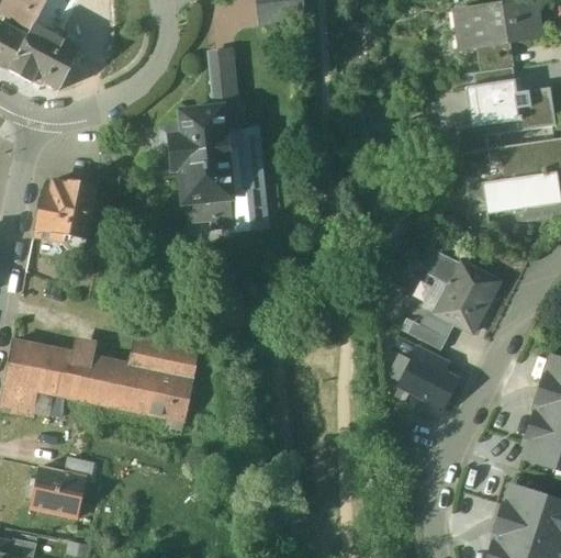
[(6,0),(0,11),(0,12),(6,15),(32,30),(46,0),(6,0)]
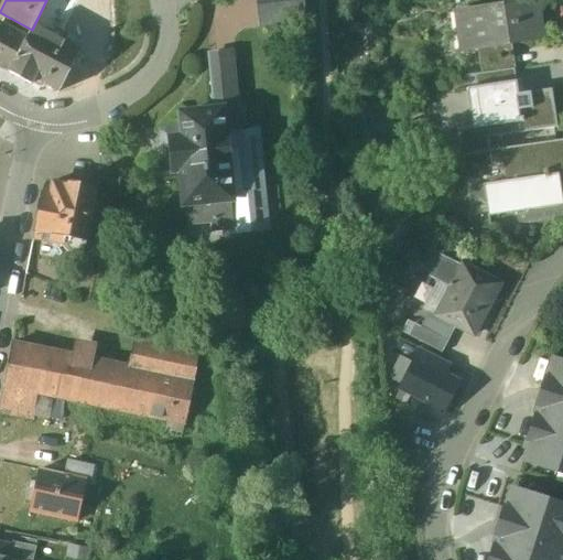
[(46,0),(35,23),(73,43),(96,0),(46,0)]
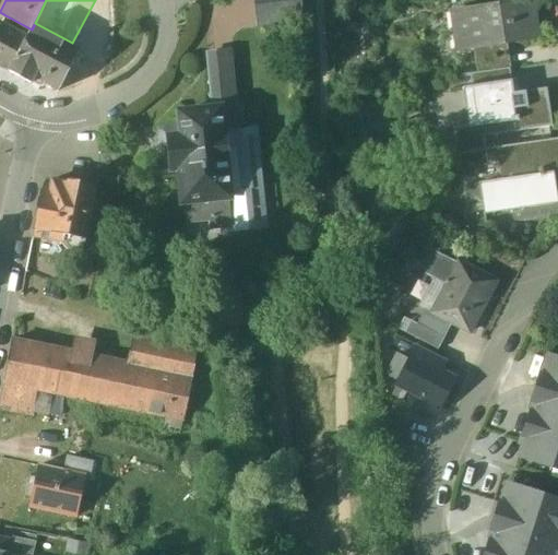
[(256,0),(258,20),(299,15),(297,0),(256,0)]
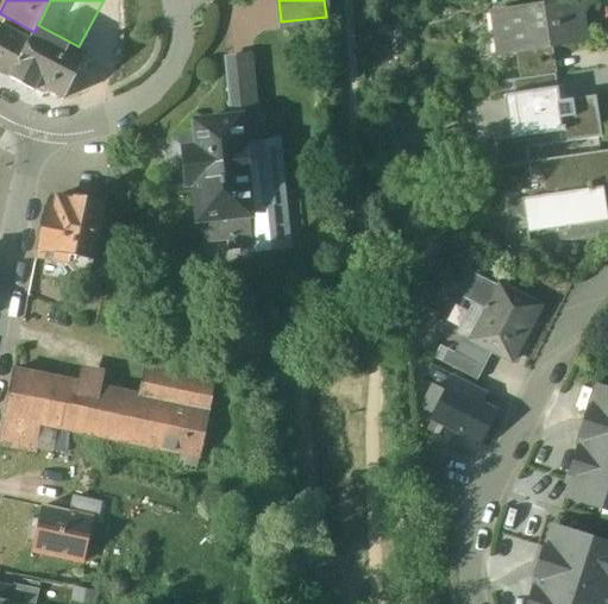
[(550,0),(494,8),(500,50),(519,46),(521,62),(553,57),(551,43),(588,37),(582,0),(550,0)]
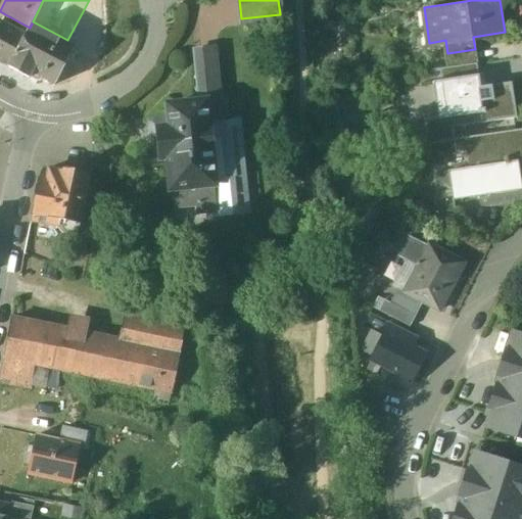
[(30,28),(5,14),(0,24),(0,59),(9,64),(10,64),(30,28)]
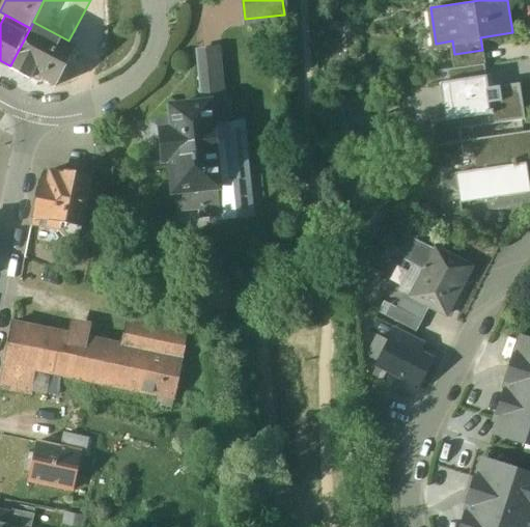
[(68,40),(33,22),(30,28),(10,65),(30,77),(31,76),(37,79),(39,79),(42,79),(43,78),(44,77),(57,83),(77,45),(68,40)]
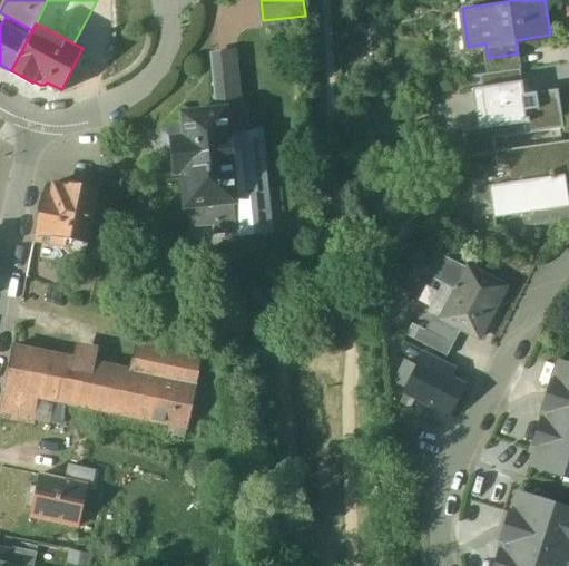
[(218,108),(185,111),(186,125),(164,128),(165,140),(175,139),(178,168),(183,168),(189,221),(214,217),(215,226),(237,224),(229,147),(242,146),(241,134),(245,133),(243,106),(237,106),(232,50),(213,51),(218,108)]
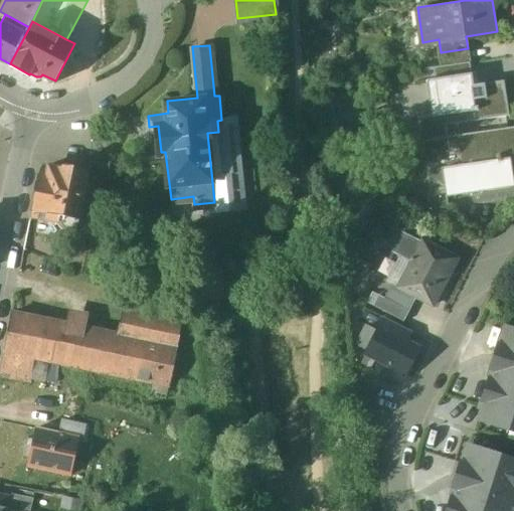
[(468,48),(441,52),(443,63),(470,59),(468,48)]
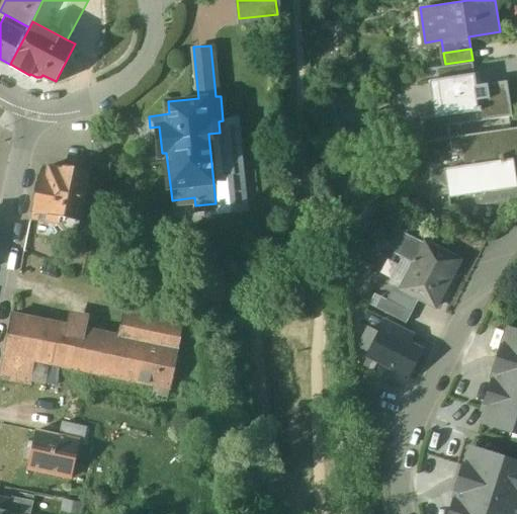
[(445,64),(436,65),(438,77),(474,73),(472,60),(445,64)]
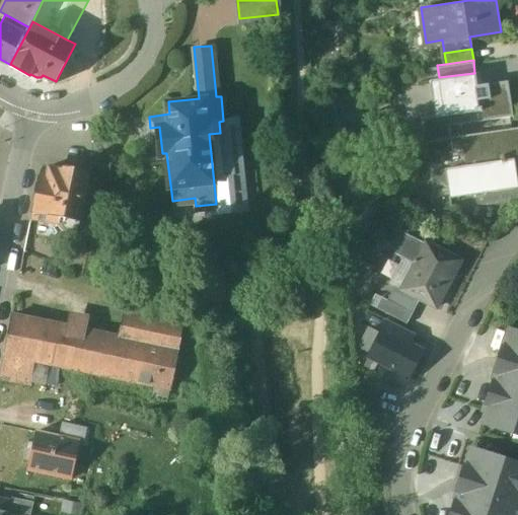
[(439,77),(438,77),(430,78),(436,113),(436,116),(443,114),(477,108),(478,119),(513,114),(508,79),(476,84),(474,73),(439,77)]
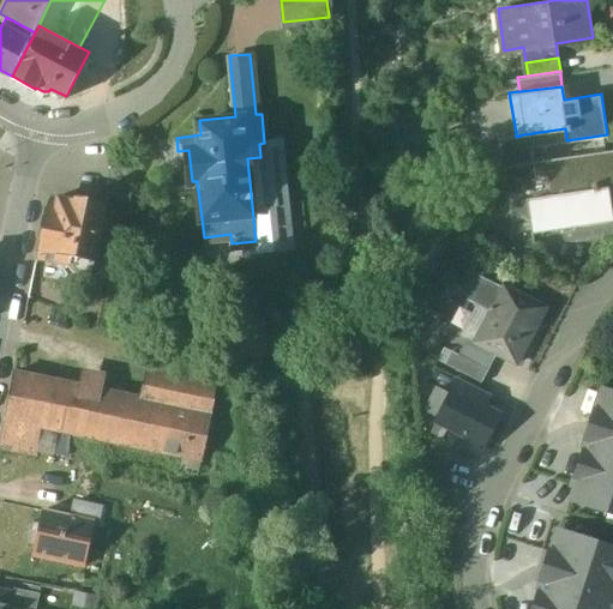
[(524,134),(516,137),(516,133),(499,136),(504,166),(535,162),(535,160),(536,160),(534,145),(566,140),(565,128),(524,134)]
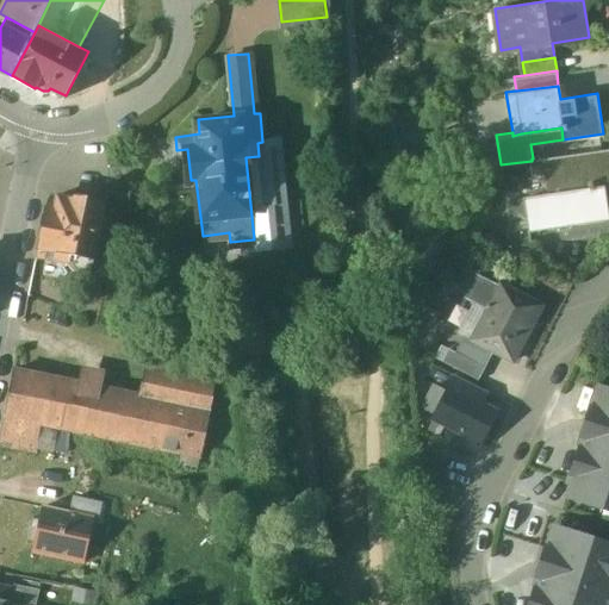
[(588,167),(546,173),(546,174),(548,193),(530,195),(535,228),(608,217),(608,210),(604,187),(608,186),(608,147),(585,151),(588,167)]
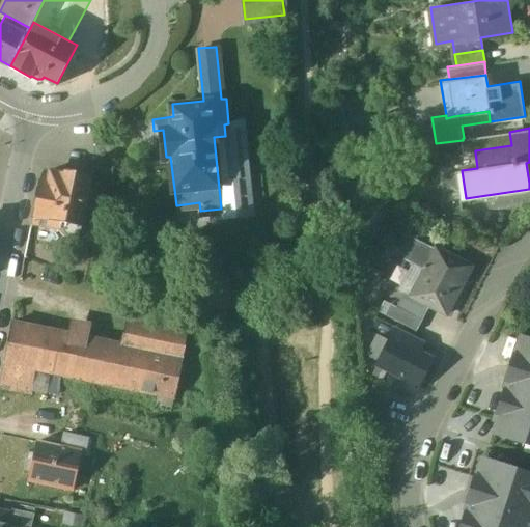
[(464,138),(463,138),(463,140),(465,153),(475,151),(475,150),(511,145),(509,132),(464,138)]
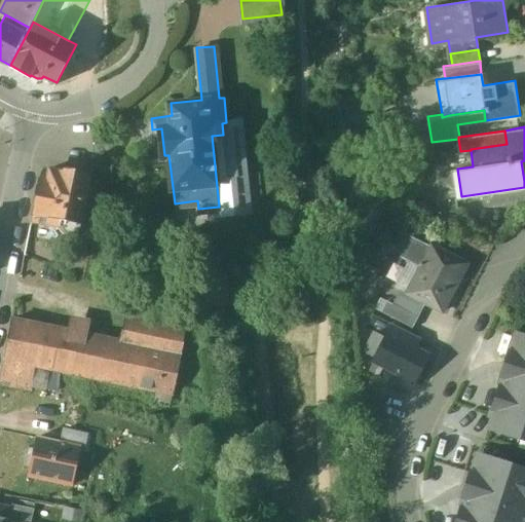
[(91,174),(42,163),(33,212),(61,217),(60,221),(60,225),(62,229),(65,231),(69,232),(73,232),(77,231),(79,228),(81,224),(85,206),(87,202),(88,198),(89,194),(88,190),(91,174)]
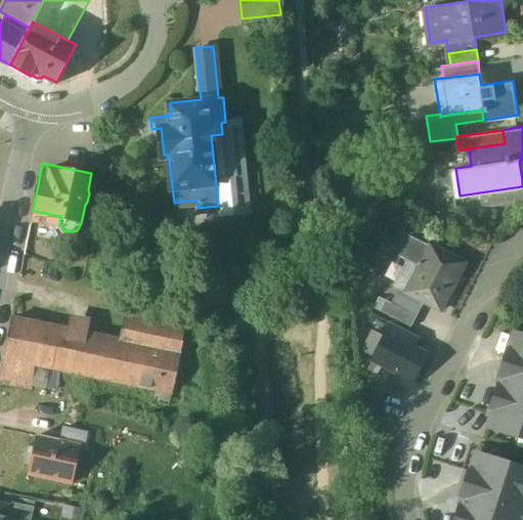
[(430,244),(409,233),(399,253),(420,263),(430,244)]
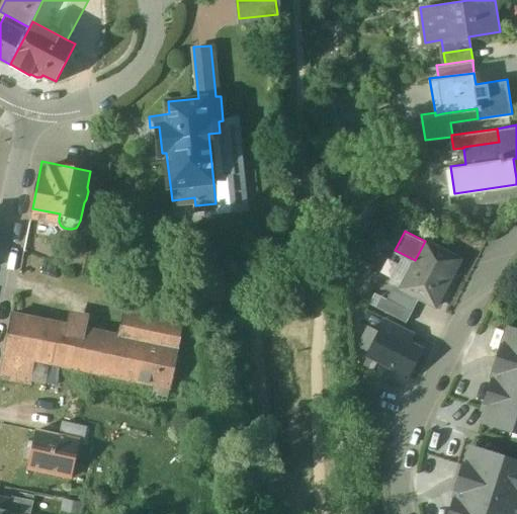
[(402,286),(401,287),(419,296),(435,305),(460,257),(426,239),(425,241),(415,260),(402,286)]
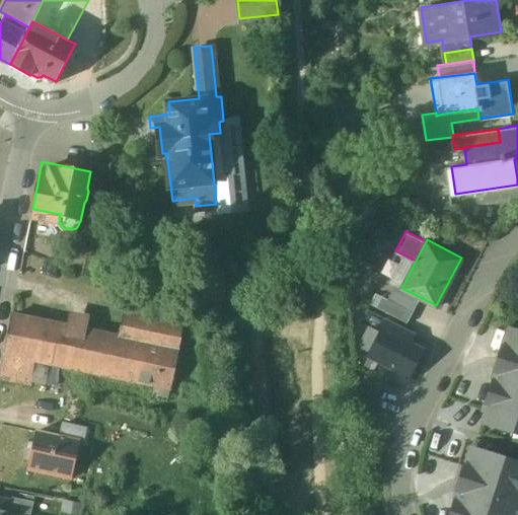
[(420,297),(401,288),(402,287),(396,283),(388,298),(413,311),(420,297)]
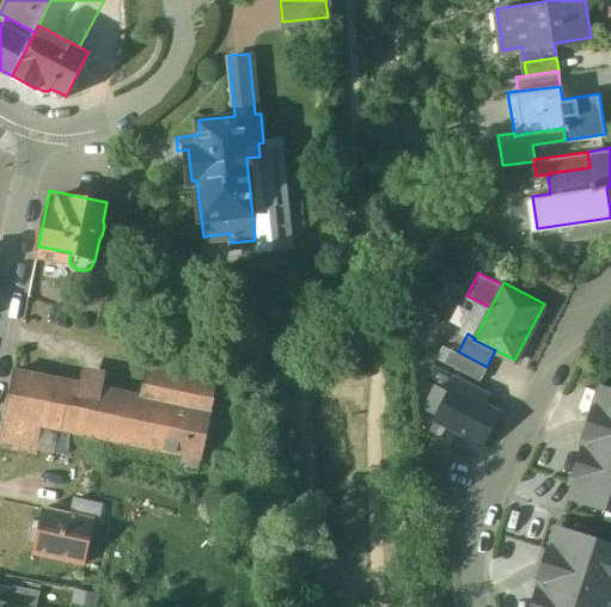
[(458,351),(452,348),(446,361),(481,379),(487,367),(458,351)]
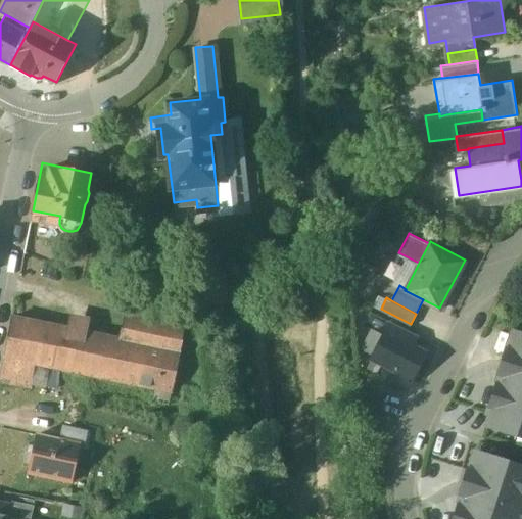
[(149,343),(12,314),(0,375),(0,378),(31,386),(33,377),(43,379),(45,364),(141,383),(149,343)]
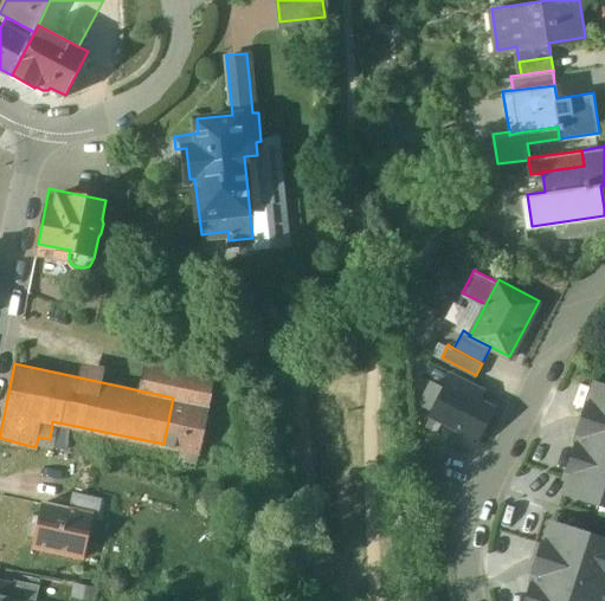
[(484,387),(454,370),(446,383),(478,399),(484,387)]
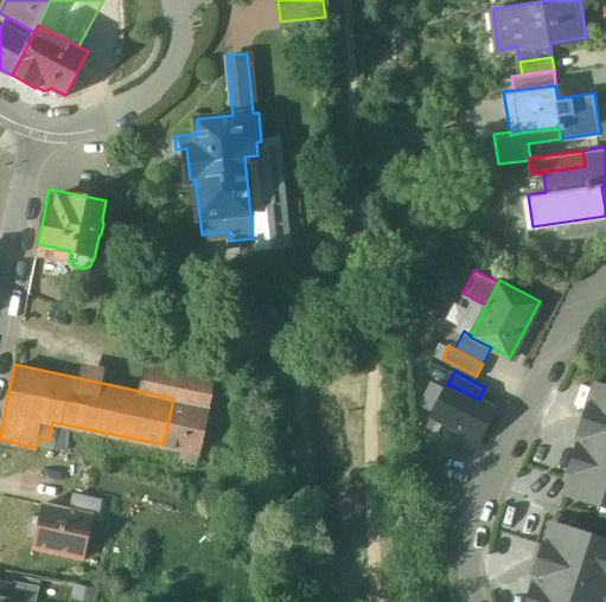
[(605,385),(597,382),(591,403),(588,402),(579,431),(581,433),(567,476),(569,478),(565,491),(605,504),(605,385)]
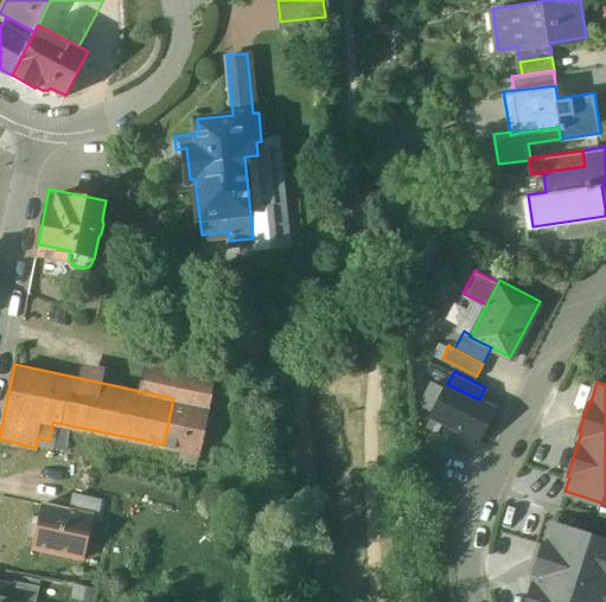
[(447,384),(432,414),(478,437),(493,408),(479,399),(447,384)]
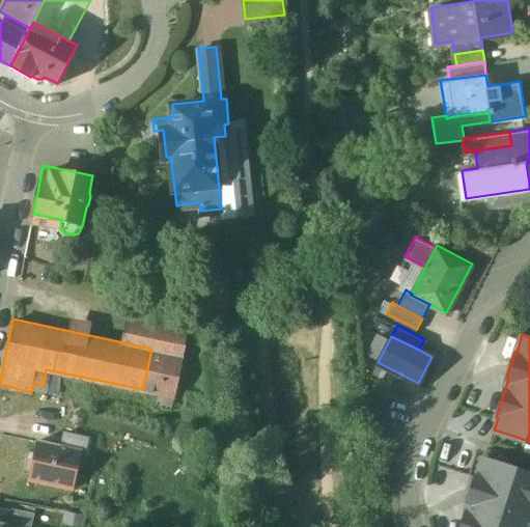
[(184,355),(151,349),(143,389),(175,395),(184,355)]
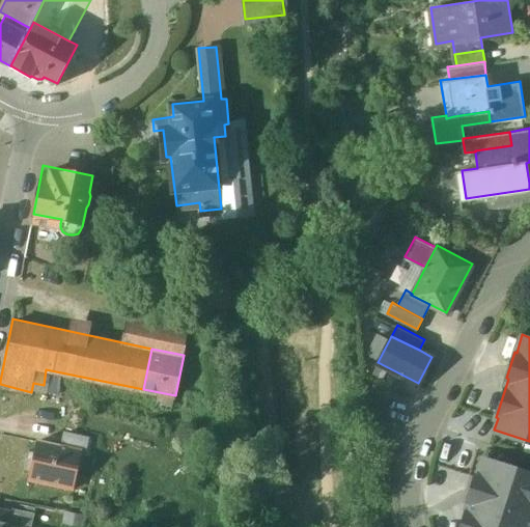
[(88,436),(65,431),(62,445),(82,450),(85,451),(88,436)]
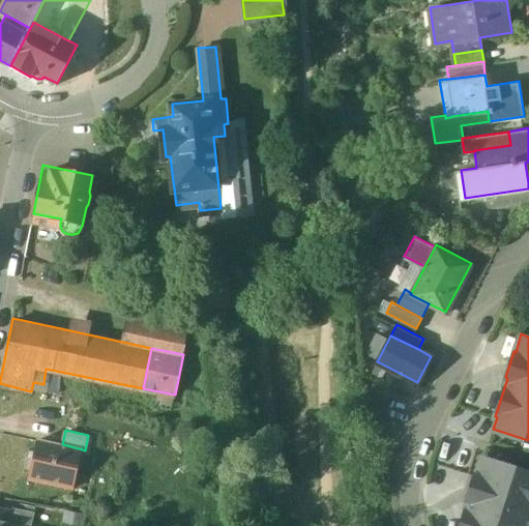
[(62,444),(37,438),(29,477),(72,487),(82,449),(62,444)]
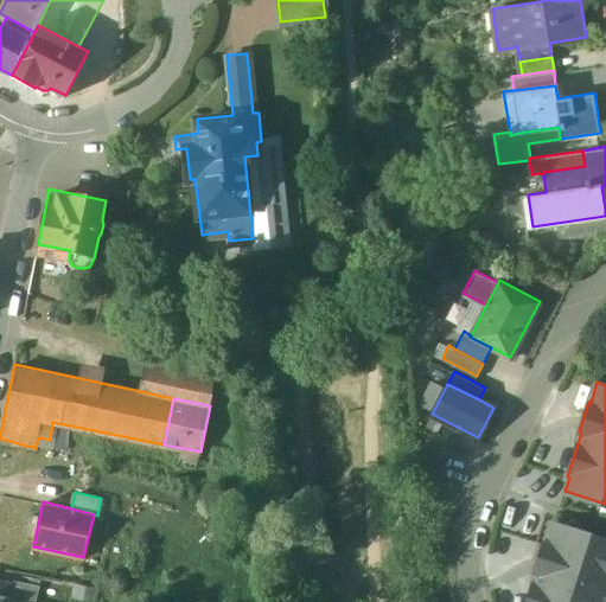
[(605,539),(553,522),(546,542),(543,542),(534,571),(536,571),(525,601),(605,601),(605,539)]
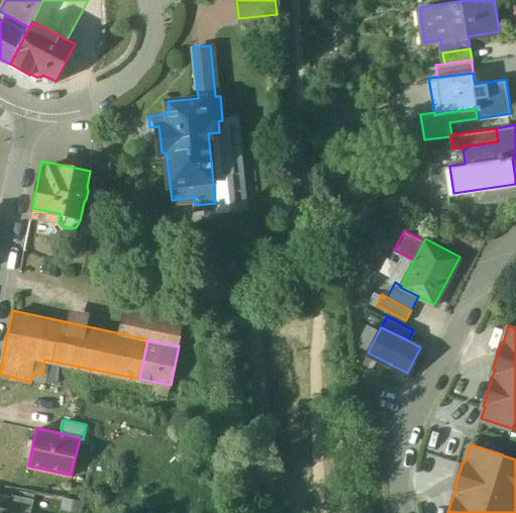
[(6,512),(10,497),(0,495),(0,512),(6,512)]
